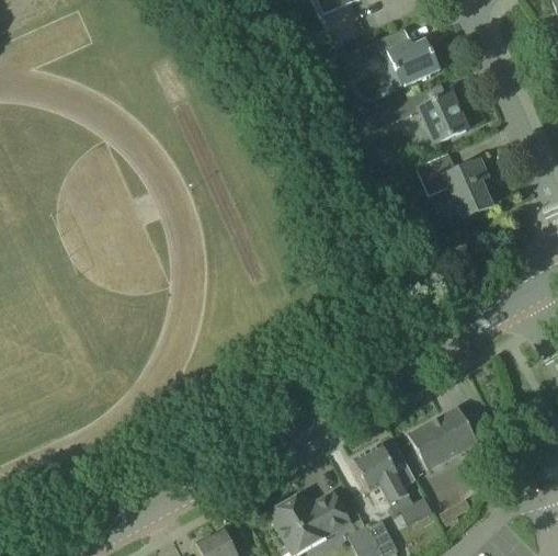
[(319,0),(325,12),(351,0),(319,0)]
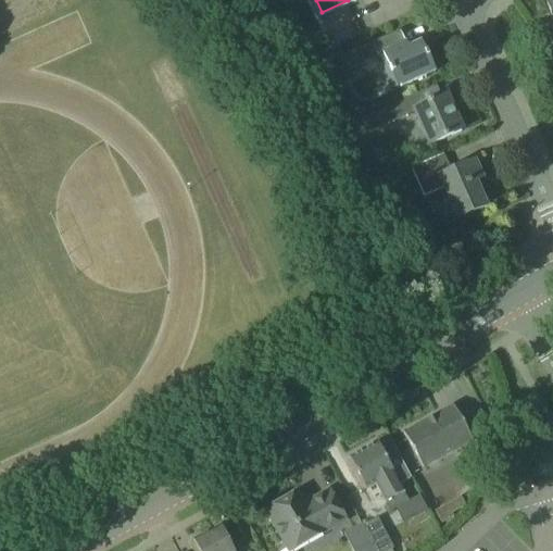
[(373,39),(374,40),(379,53),(385,50),(400,85),(437,67),(428,48),(423,37),(411,42),(403,25),(373,39)]
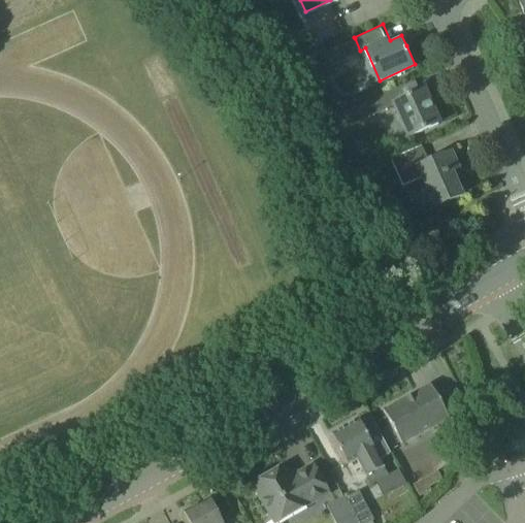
[(334,67),(349,61),(341,42),(327,48),(334,67)]
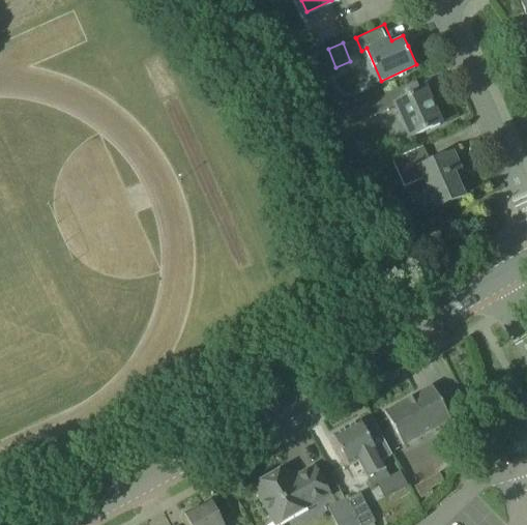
[(411,134),(442,121),(427,87),(396,100),(411,134)]
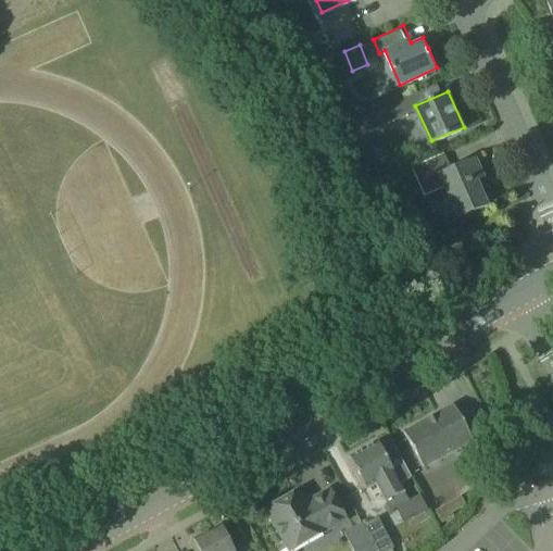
[(412,164),(415,171),(425,193),(445,185),(460,215),(489,202),(477,177),(485,174),(477,157),(454,166),(447,149),(412,164)]
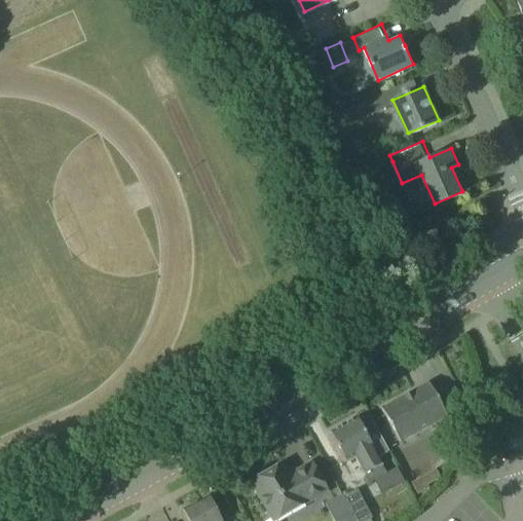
[(457,210),(410,226),(415,242),(462,225),(457,210)]
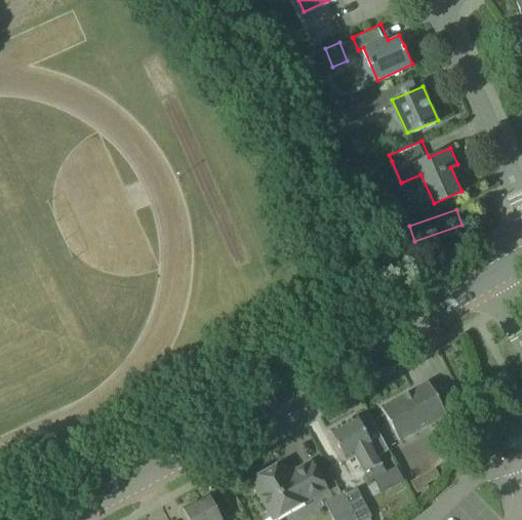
[(400,437),(447,411),(429,378),(382,404),(400,437)]
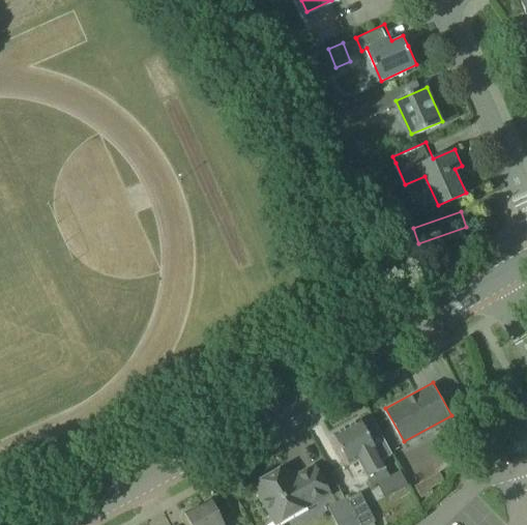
[(361,417),(333,432),(349,461),(358,456),(373,483),(390,473),(361,417)]
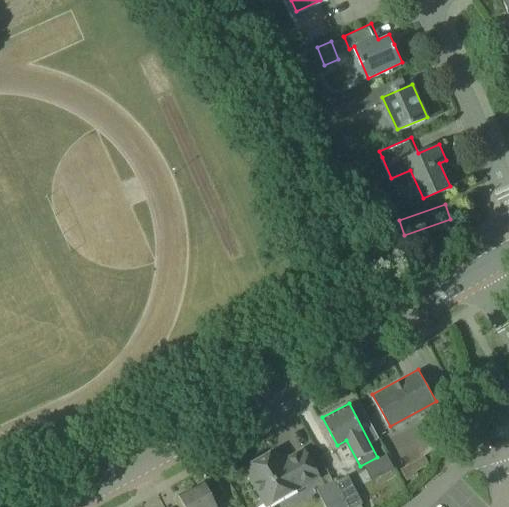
[(277,447),(245,465),(268,503),(320,473),(304,446),(283,458),(277,447)]
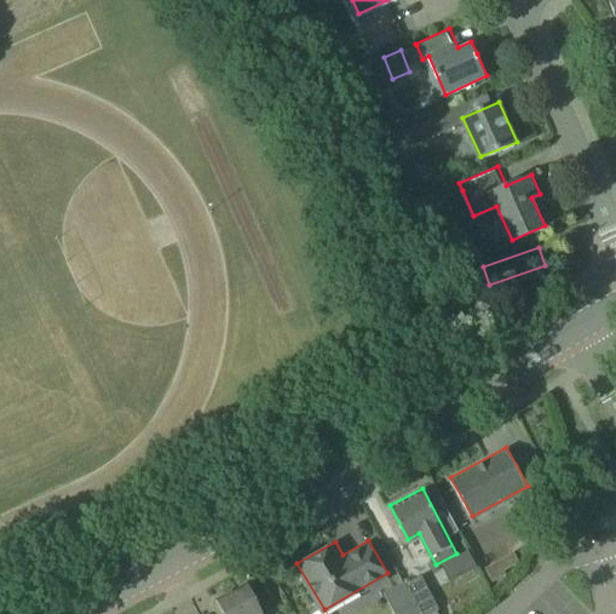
[(500,556),(485,563),(494,578),(507,571),(506,567),(500,556)]
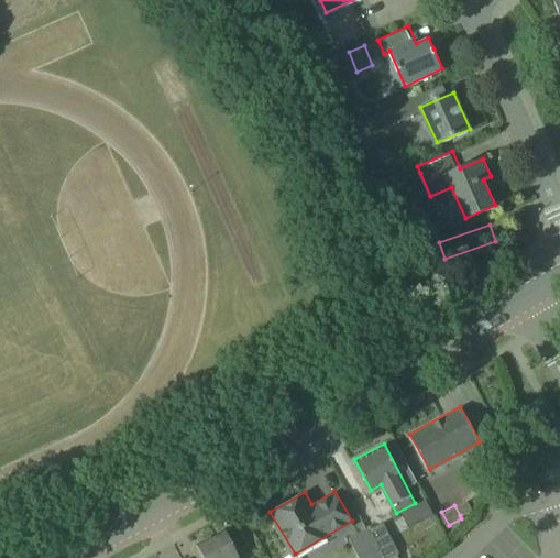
[(370,528),(384,557),(385,557),(399,550),(384,521),(370,528)]
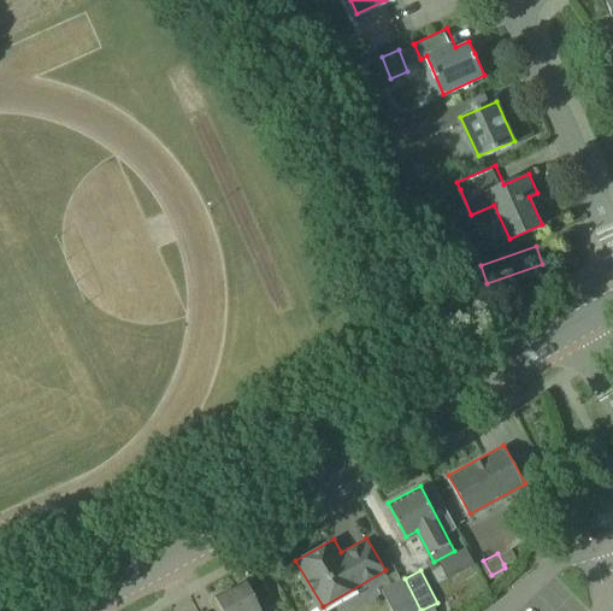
[(263,610),(246,577),(214,594),(223,610),(263,610)]
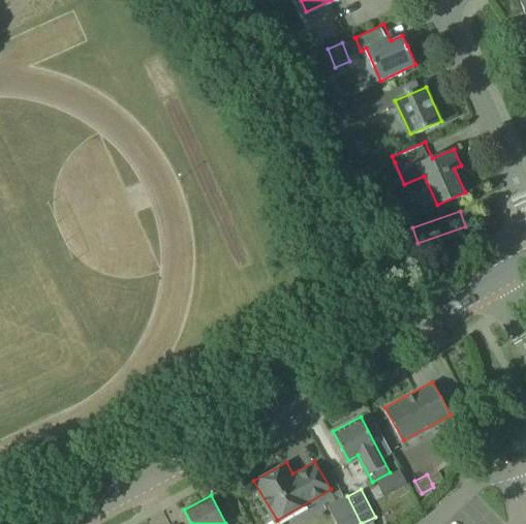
[(339,523),(361,523),(347,496),(346,497),(345,495),(329,503),(339,522),(339,523)]
